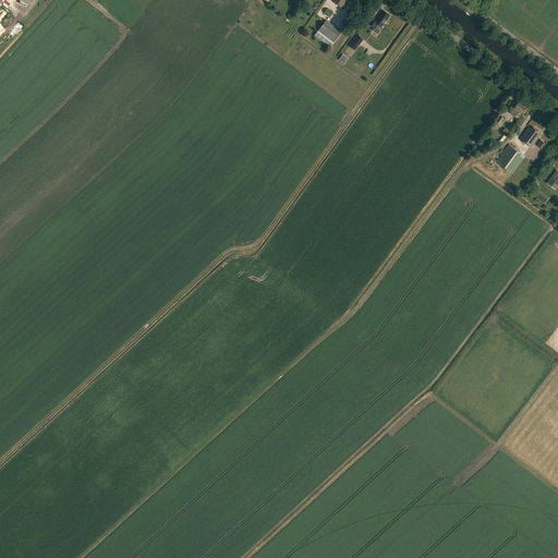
[(327,8),(324,13),(329,17),(332,12),(327,8)]
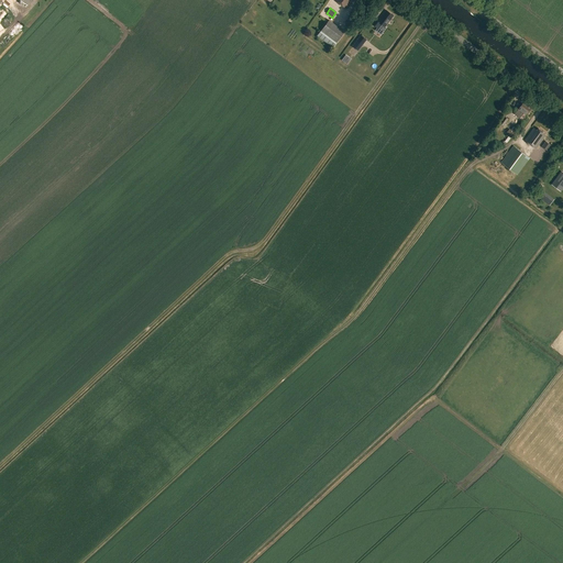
[(385,26),(393,15),(386,10),(377,21),(375,19),(372,23),(377,28),(381,23),(385,26)]
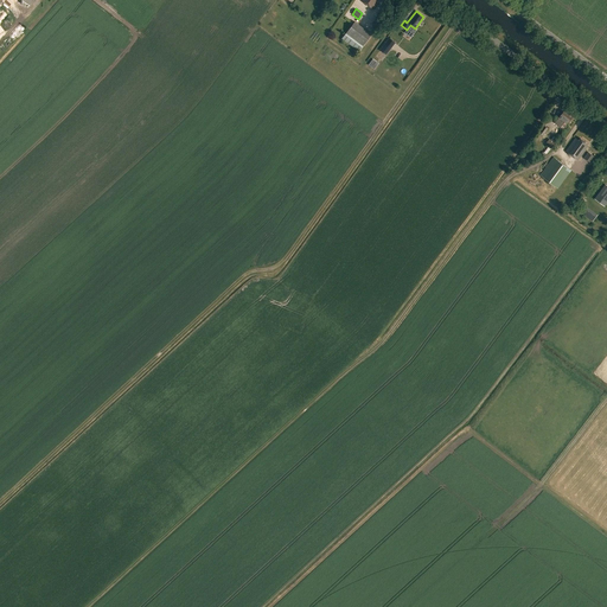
[(355,21),(342,38),(359,51),(371,34),(355,21)]
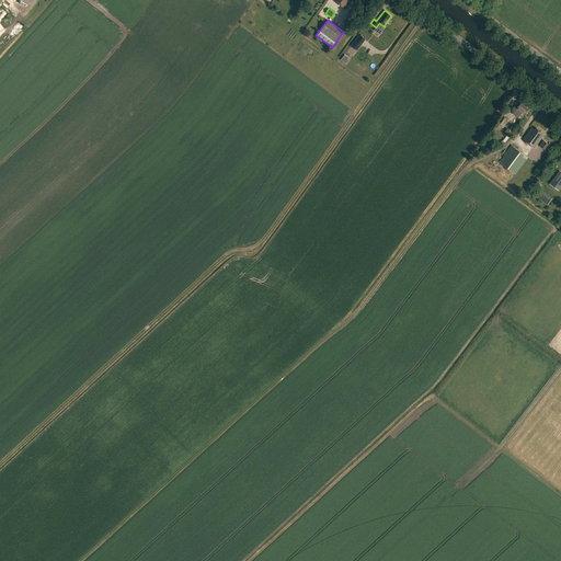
[(359,36),(351,47),(356,52),(365,41),(359,36)]
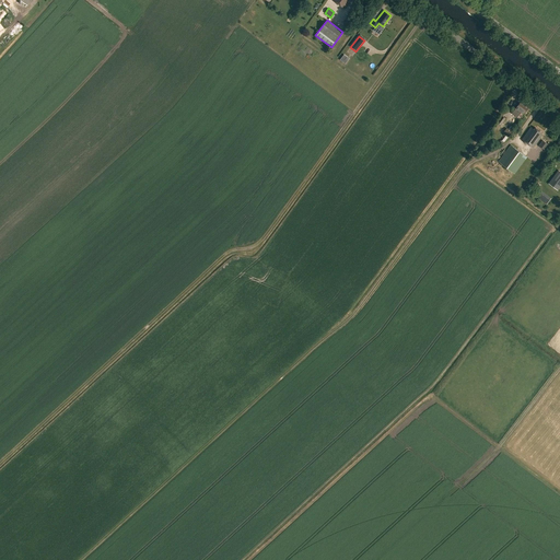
[(512,114),(516,117),(521,113),(523,114),(528,106),(522,101),(515,108),(512,114)]
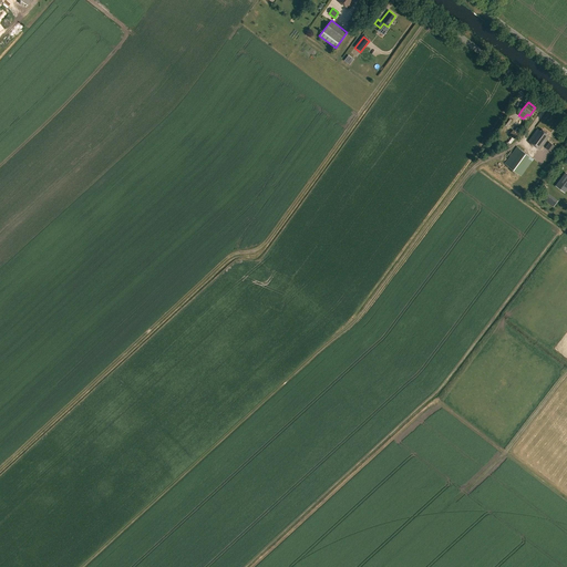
[(498,127),(508,135),(508,134),(514,138),(517,133),(512,129),(513,129),(511,126),(509,127),(507,125),(512,120),(508,116),(498,127)]
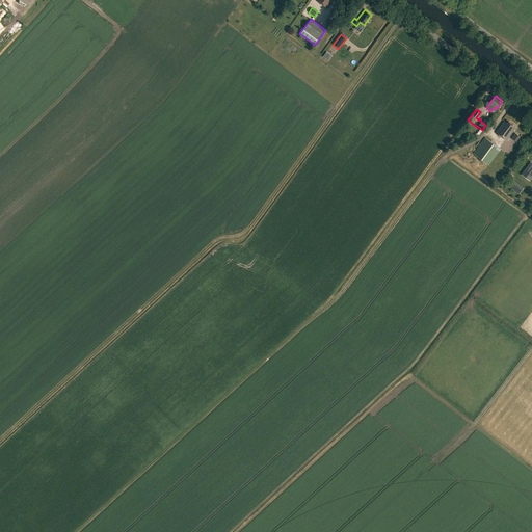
[(496,132),(506,140),(512,131),(514,129),(513,128),(515,126),(508,121),(507,123),(504,121),(496,132)]
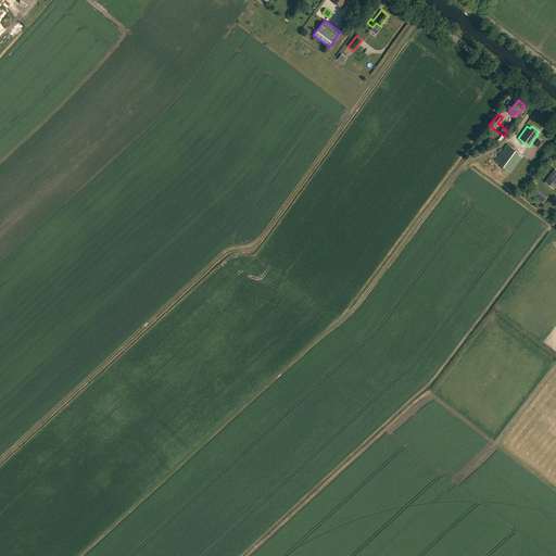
[(544,142),(539,138),(534,144),(540,149),(544,142)]
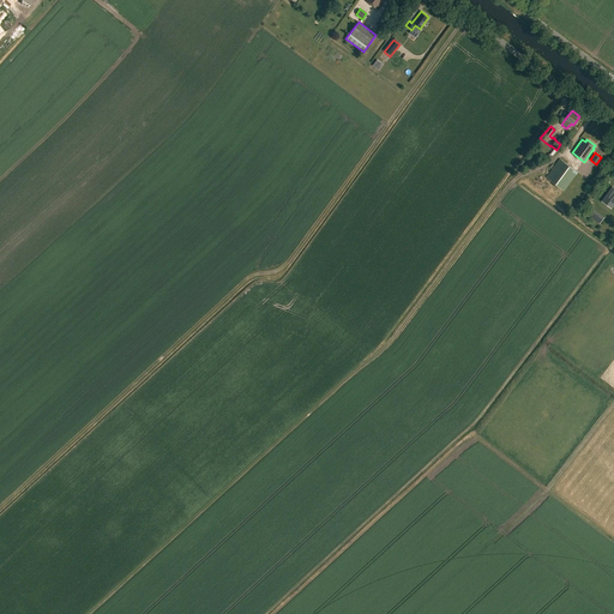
[(547,178),(565,191),(578,172),(560,158),(547,178)]
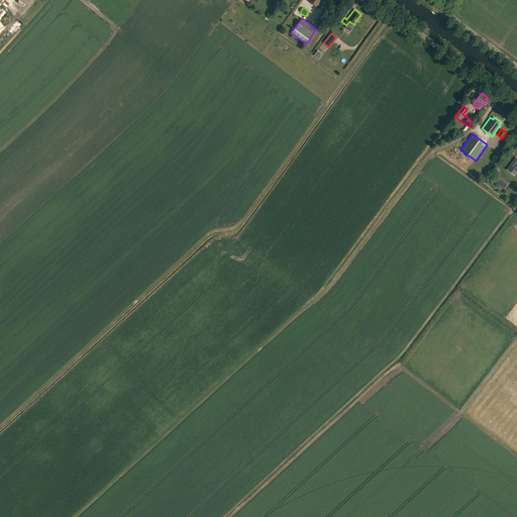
[(506,169),(515,176),(516,172),(516,158),(515,157),(506,169)]
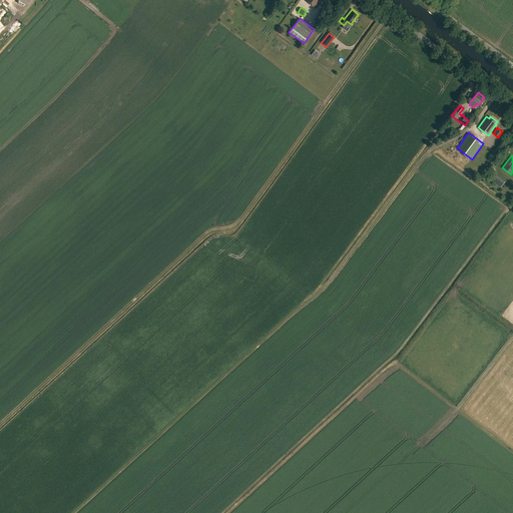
[(491,180),(501,188),(506,182),(496,174),(491,180)]
